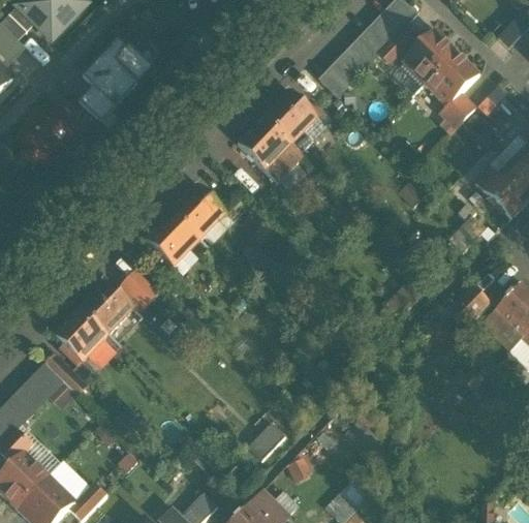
[(21,0),(17,4),(34,22),(51,37),(78,9),(68,0),(21,0)]
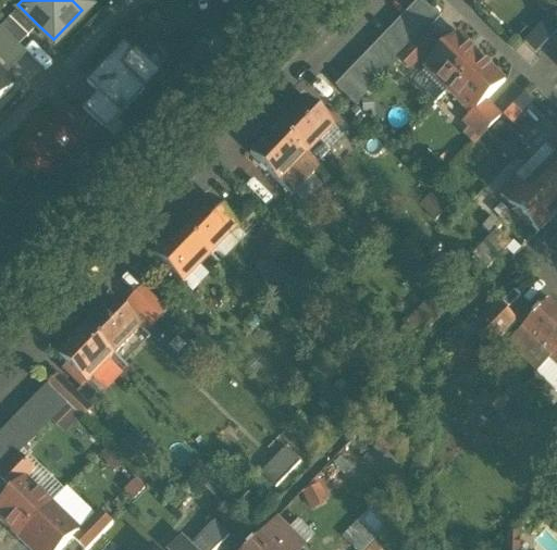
[(72,0),(82,10),(89,2),(87,0),(72,0)]
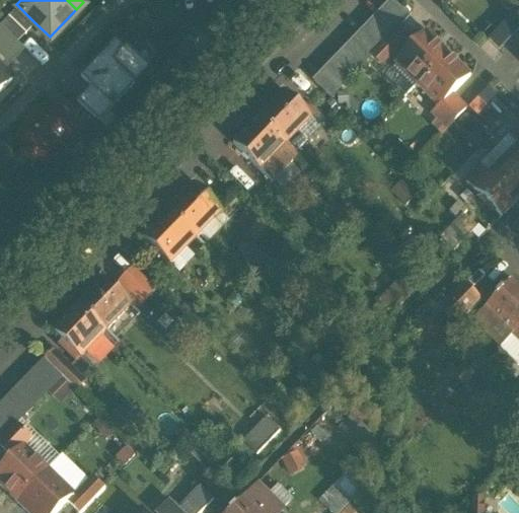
[(386,0),(381,5),(398,22),(400,21),(408,12),(394,0),(386,0)]
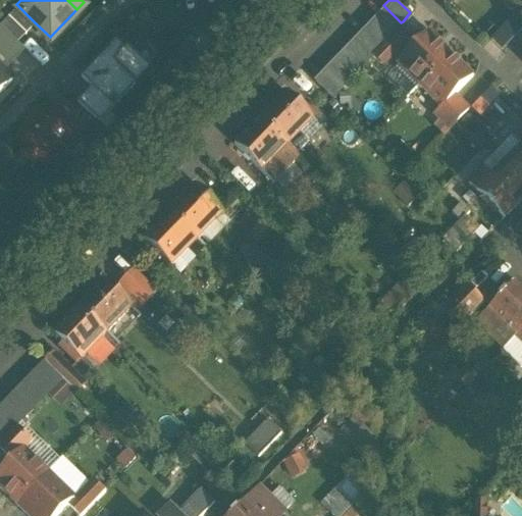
[(0,22),(17,39),(34,21),(16,4),(0,21),(0,22)]
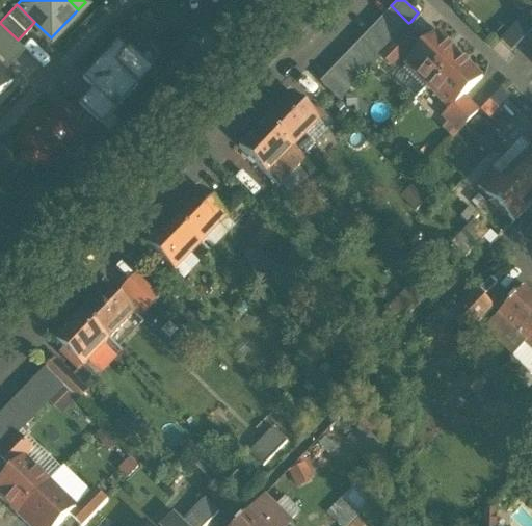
[(391,5),(382,15),(400,32),(408,23),(391,5)]
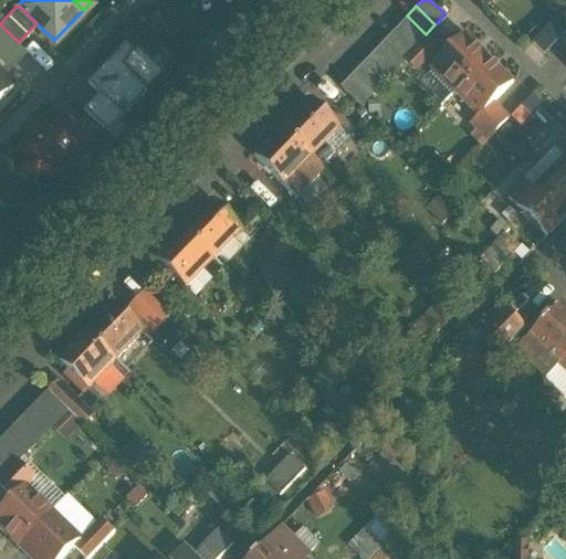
[(565,20),(557,12),(531,40),(544,52),(565,28),(565,20)]
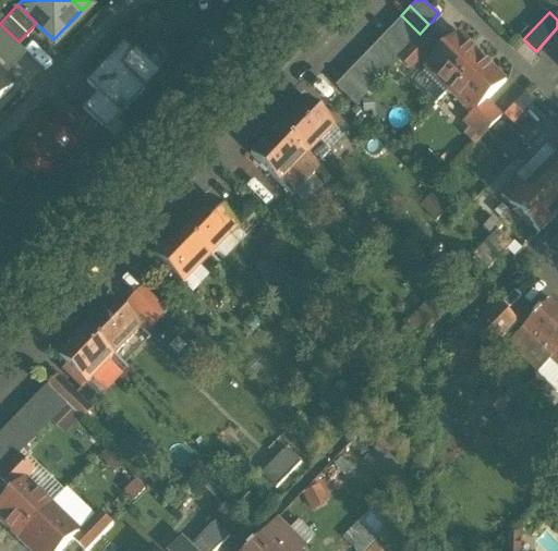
[(401,15),(391,24),(411,43),(420,34),(401,15)]
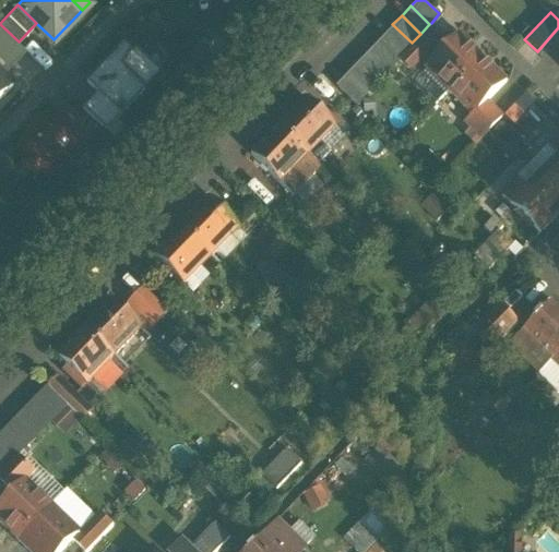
[(442,34),(431,23),(429,24),(420,34),(412,43),(409,45),(420,56),(442,34)]
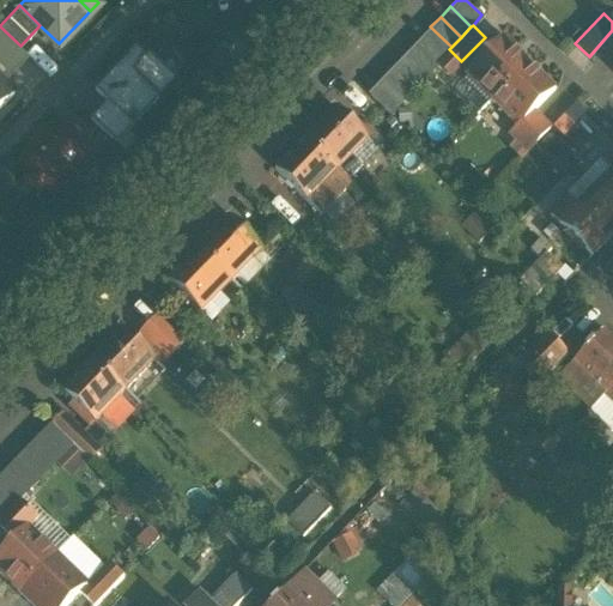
[(0,26),(0,77),(4,80),(29,54),(20,46),(0,26)]
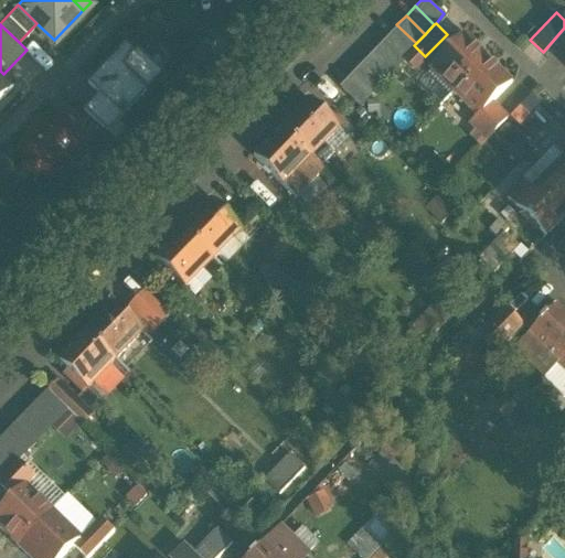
[(396,24),(387,34),(406,53),(414,45),(416,43),(396,24)]
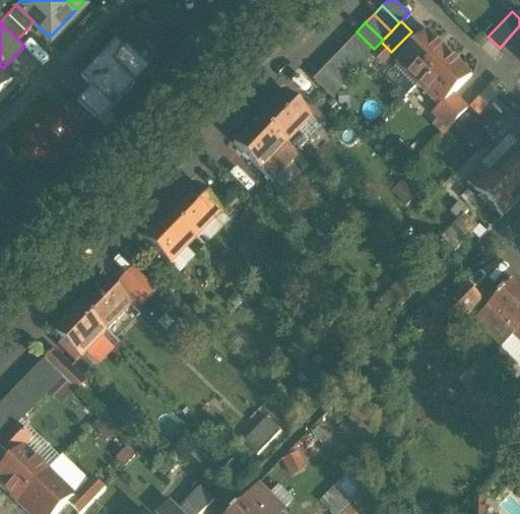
[(416,82),(447,50),(426,28),(394,61),(396,62),(416,82)]
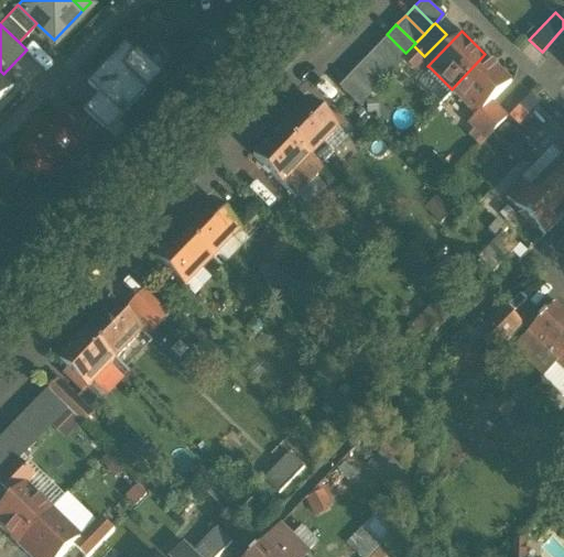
[(387,34),(378,44),(397,63),(405,53),(387,34)]
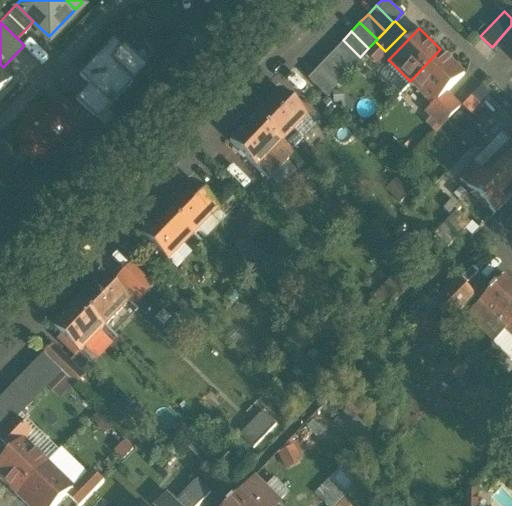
[(113,35),(79,71),(89,81),(110,101),(110,100),(132,78),(133,79),(147,64),(123,42),(122,43),(113,35)]
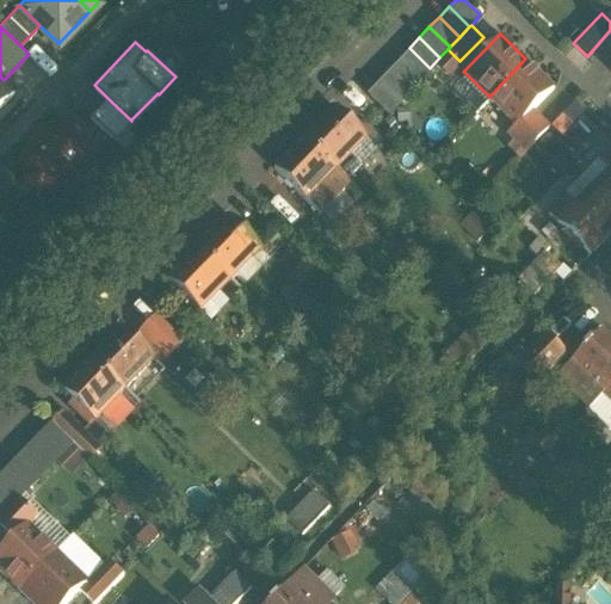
[(409,48),(399,57),(419,78),(430,68),(409,48)]
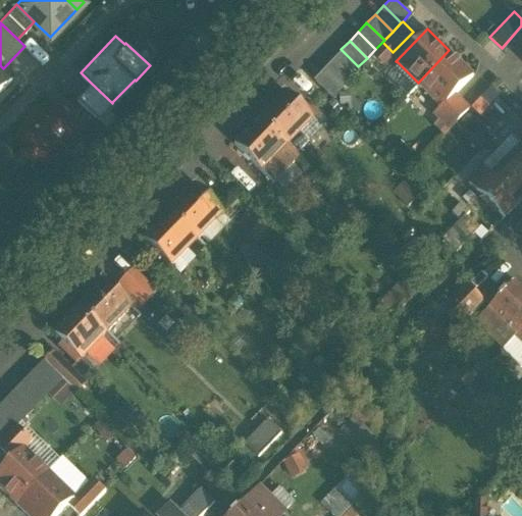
[(341,49),(332,58),(350,75),(358,66),(341,49)]
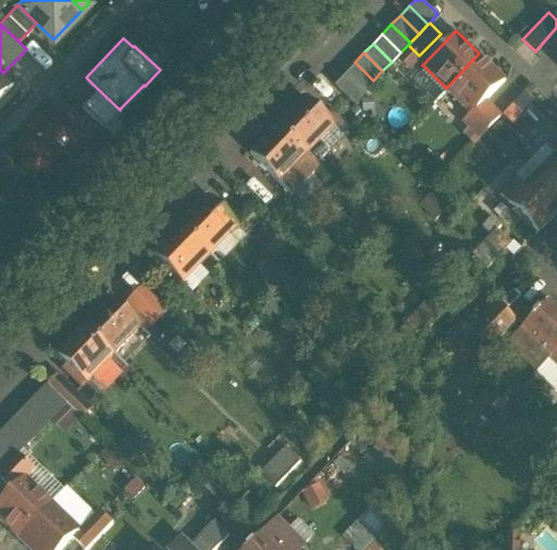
[(504,78),(479,53),(446,88),(470,111),(471,112),(484,98),(504,78)]
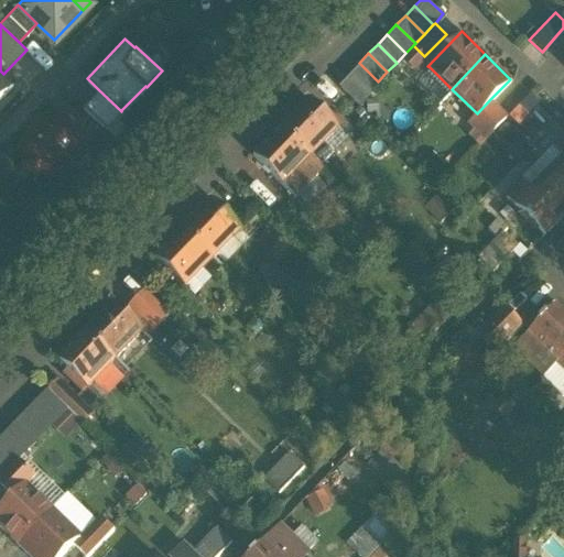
[(359,63),(349,73),(369,91),(378,82),(359,63)]
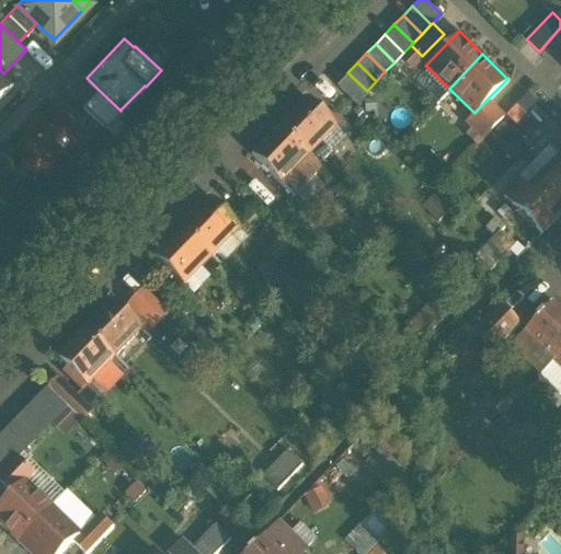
[(449,89),(427,67),(415,80),(437,101),(449,89)]
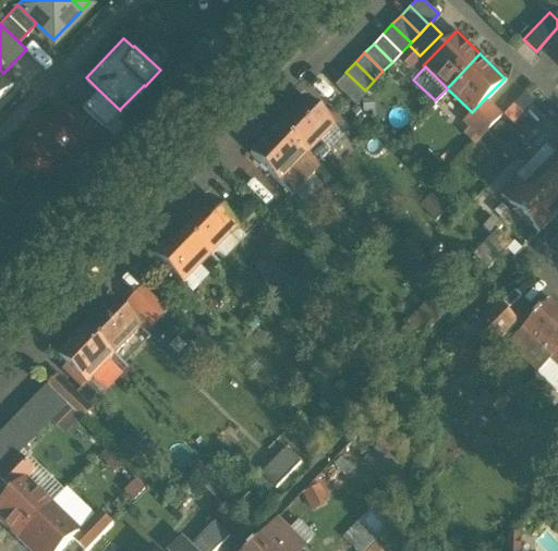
[(0,95),(13,82),(3,73),(0,70),(0,95)]
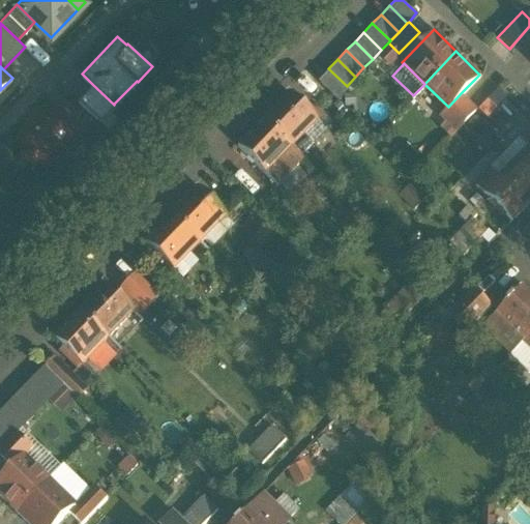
[(337,95),(347,86),(328,68),(319,78),(337,95)]
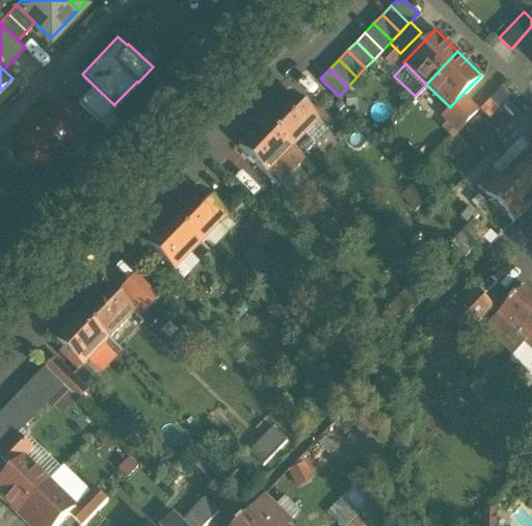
[(114,105),(92,84),(78,99),(98,117),(101,121),(115,105),(114,104),(114,105)]
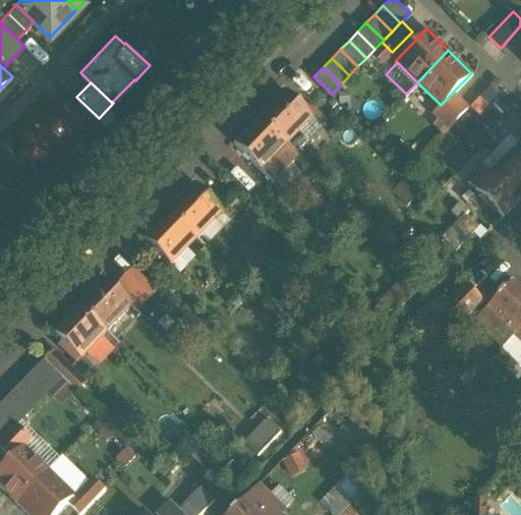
[(258,114),(286,140),(298,128),(311,115),(283,88),(258,114)]
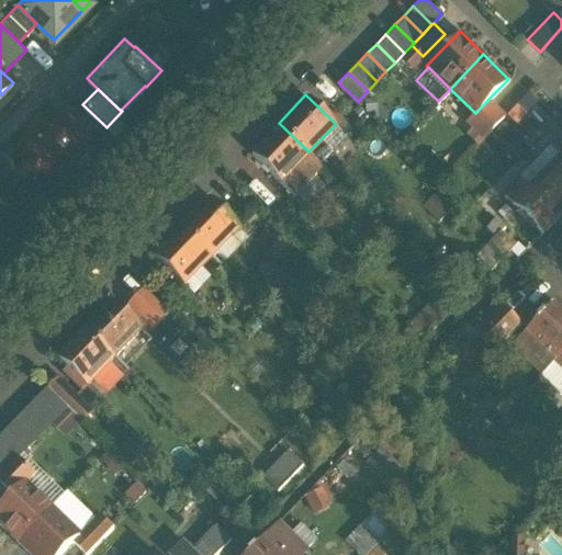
[(467,121),(483,136),(505,114),(489,99),(475,113),(474,112),(467,121)]
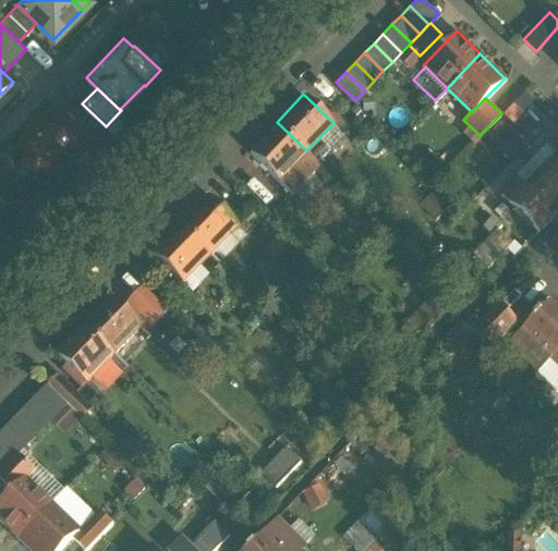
[(55,106),(19,143),(28,152),(23,158),(35,169),(39,164),(47,171),(84,134),(55,106)]
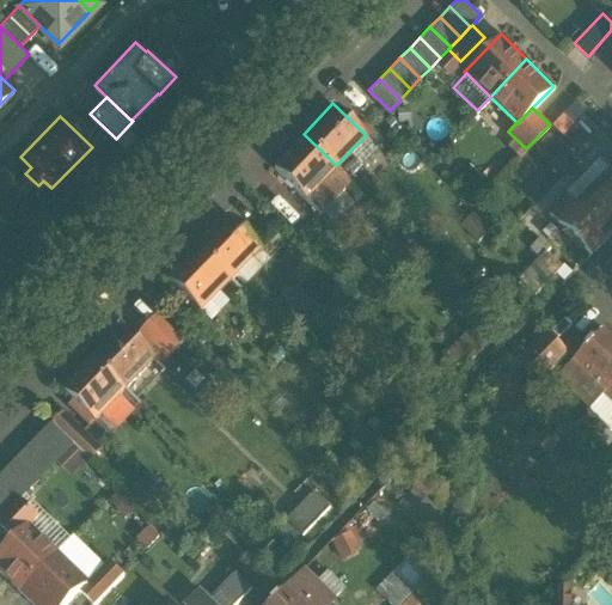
[(350,179),(347,176),(336,165),(304,134),(274,164),(320,209),(350,179)]
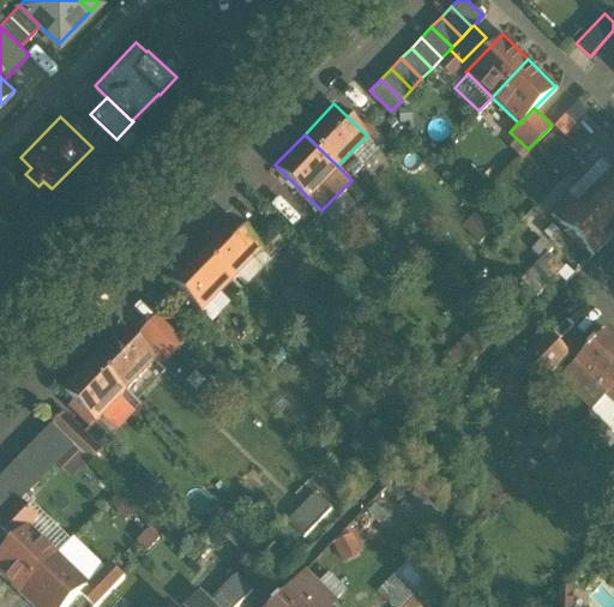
[(126,149),(116,139),(113,136),(101,149),(114,162),(126,149)]
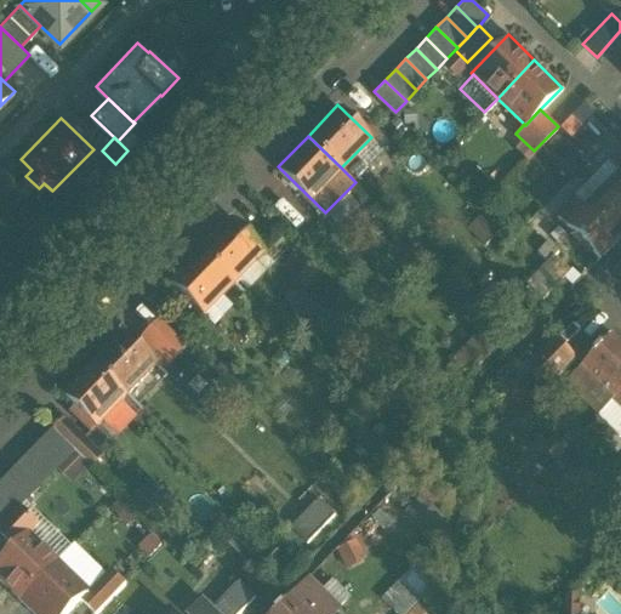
[(355,153),(365,164),(381,147),(371,137),(355,153)]
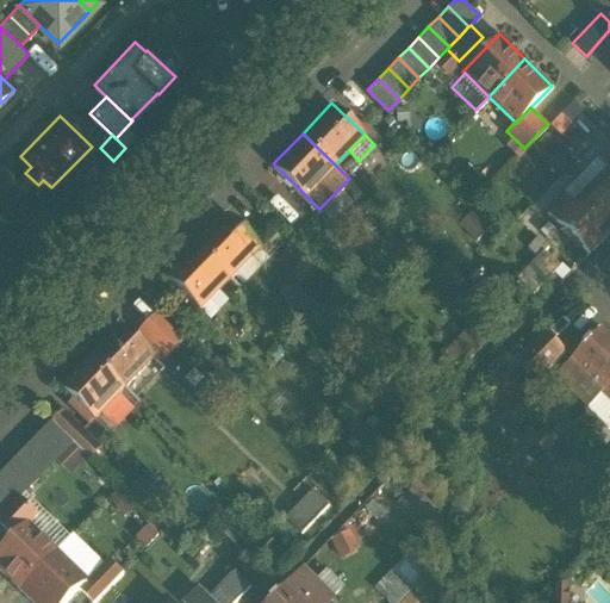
[(547,210),(587,250),(609,227),(609,144),(598,156),(607,165),(572,200),(564,192),(547,210)]
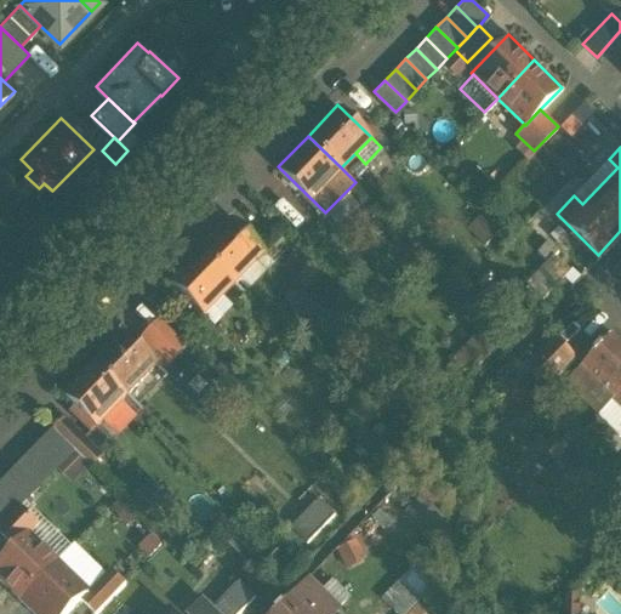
[(365,164),(355,153),(341,168),(352,178),(365,164)]
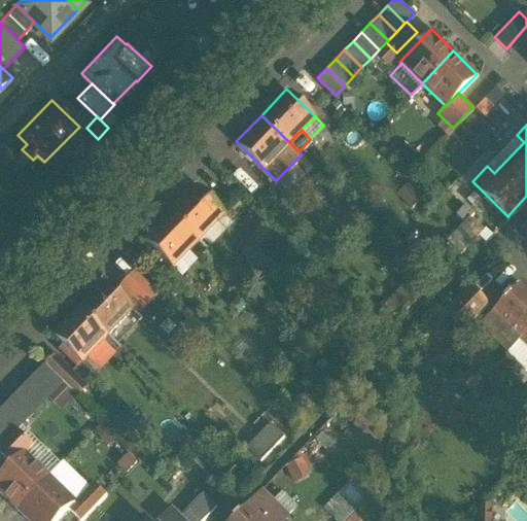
[(196,183),(170,210),(198,237),(223,211),(196,183)]
